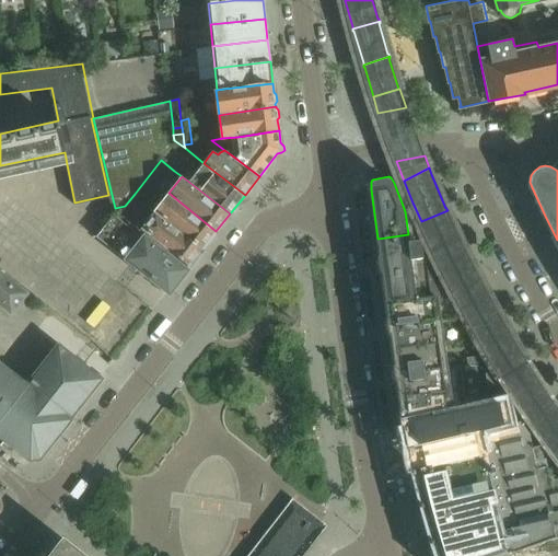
[(216,231),(169,193),(155,210),(202,247),(216,231)]
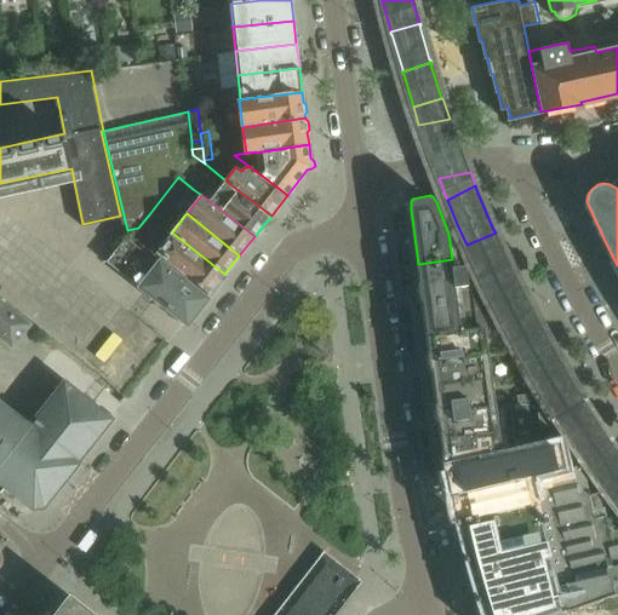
[(224,274),(172,233),(149,214),(138,228),(133,234),(209,294),(224,274)]
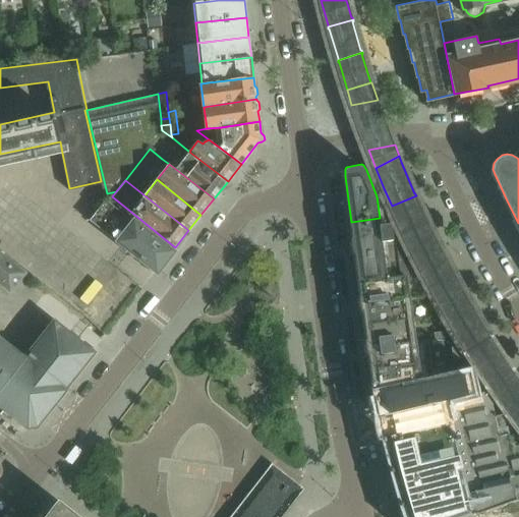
[(431,231),(416,197),(417,197),(416,195),(392,206),(393,209),(394,208),(410,242),(431,231)]
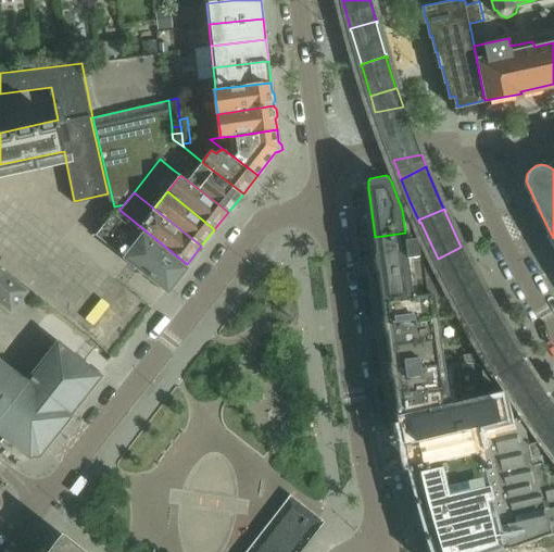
[(140,266),(166,287),(170,289),(186,267),(114,211),(105,223),(97,234),(140,266)]
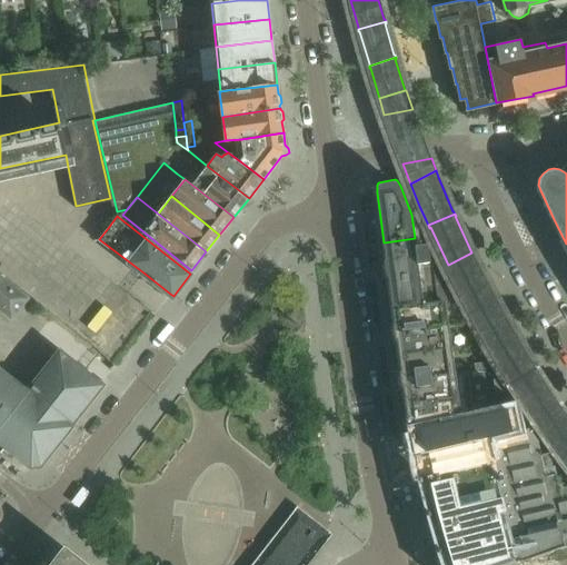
[(415,238),(384,243),(387,266),(426,261),(423,238),(415,238)]
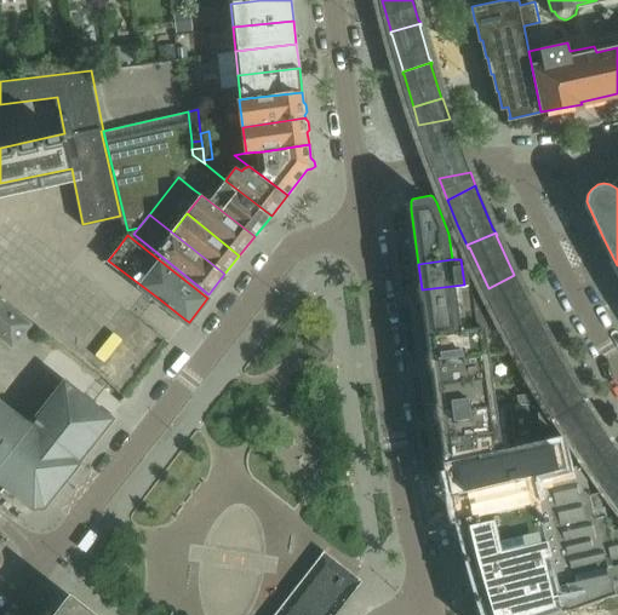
[(526,298),(514,275),(488,288),(496,304),(526,298)]
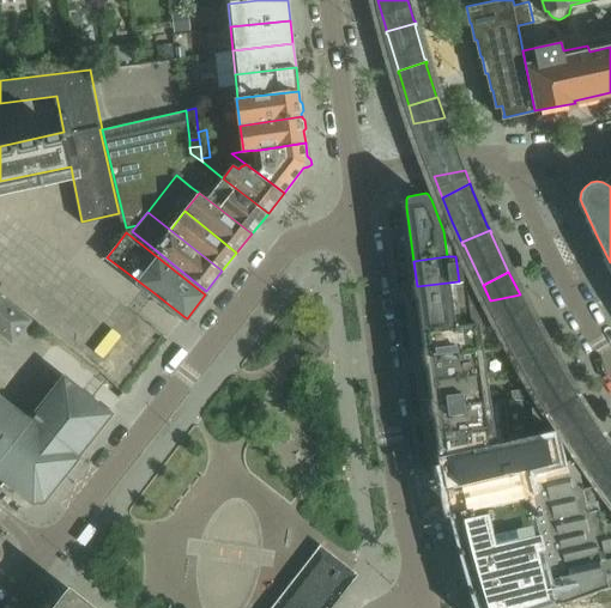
[(459,281),(417,286),(423,329),(457,326),(465,323),(459,281)]
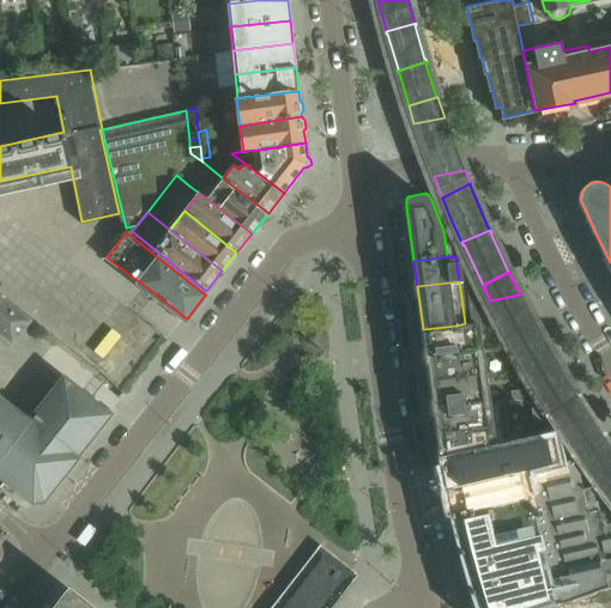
[(32,318),(0,292),(0,330),(14,342),(32,318)]
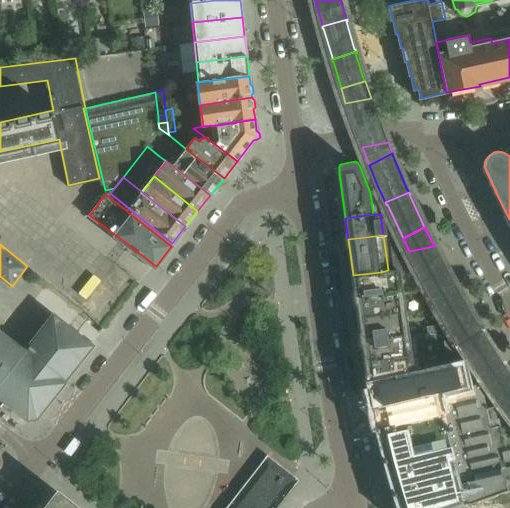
[(457,288),(434,246),(409,251),(432,295),(445,291),(457,288)]
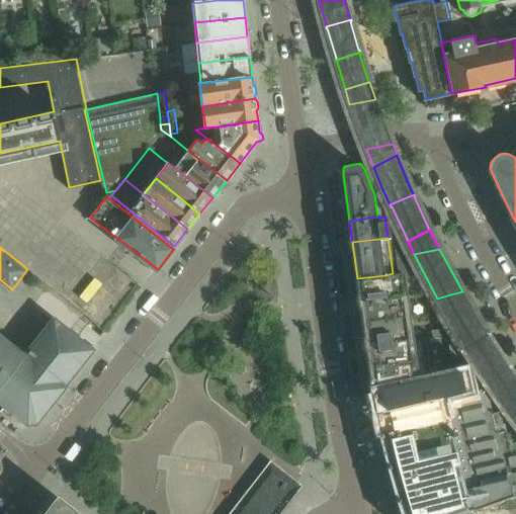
[(385,275),(357,278),(360,301),(407,294),(404,272),(393,273),(385,275)]
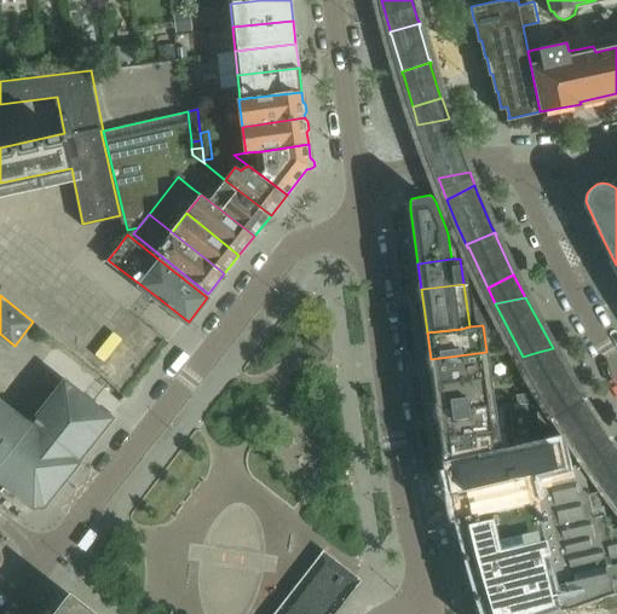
[(508,348),(503,340),(495,342),(496,351),(508,348)]
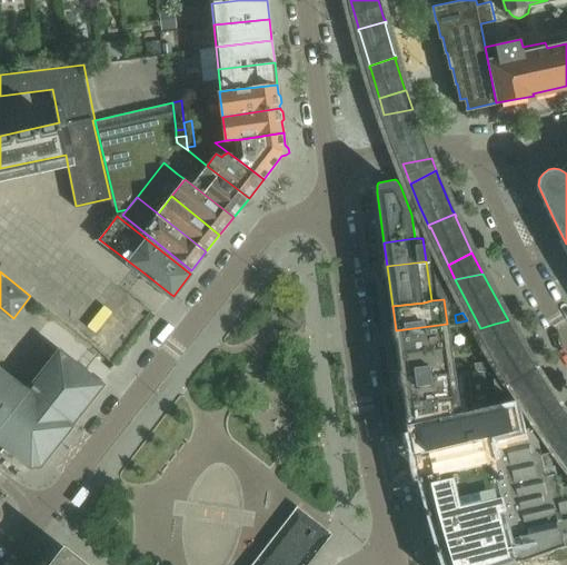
[(493,349),(515,333),(508,320),(495,324),(480,328),(493,349)]
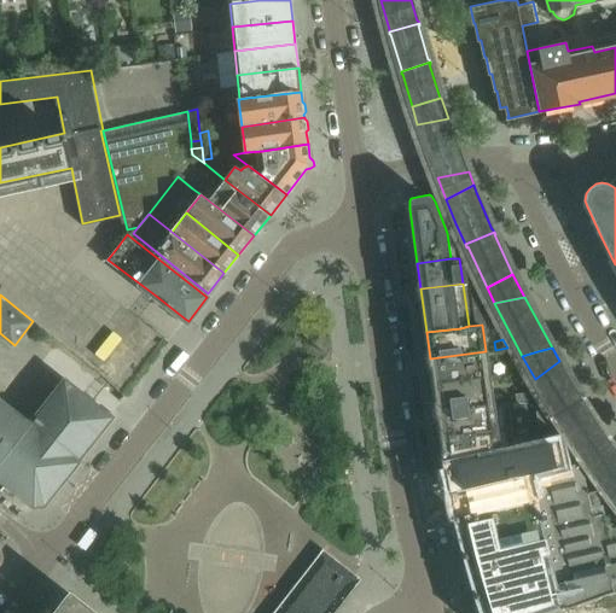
[(486,351),(430,358),(434,385),(489,377),(486,351)]
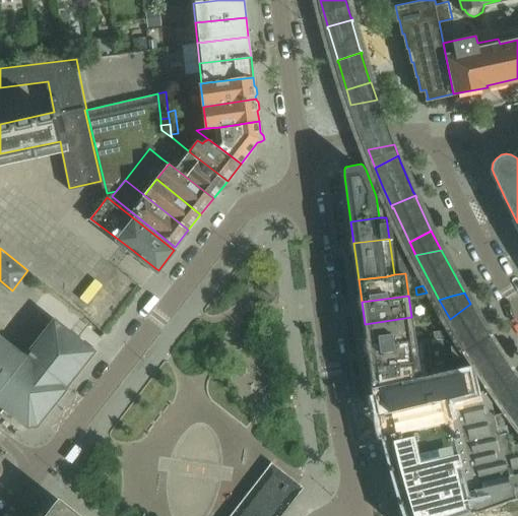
[(488,333),(470,304),(450,319),(468,347),(488,333)]
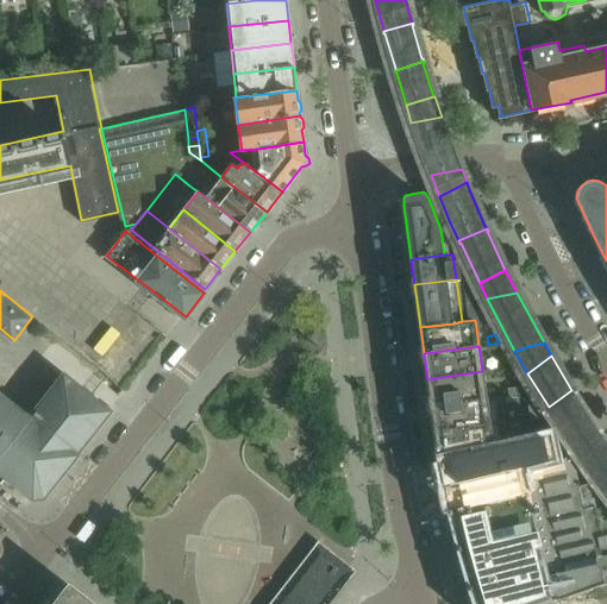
[(482,371),(427,379),(430,403),(486,396),(482,371)]
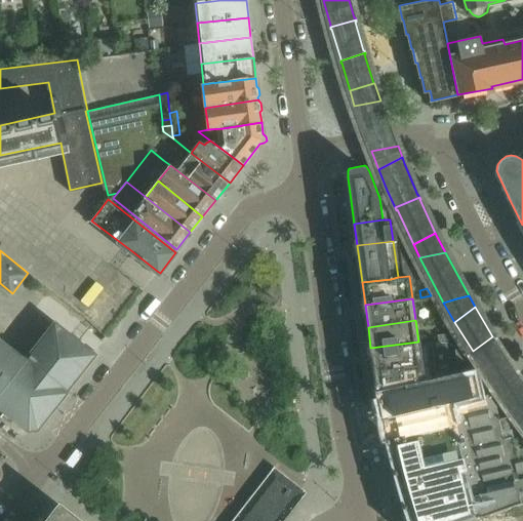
[(0,404),(30,428),(38,428),(66,393),(66,391),(95,353),(93,352),(56,323),(26,361),(0,339),(0,404)]
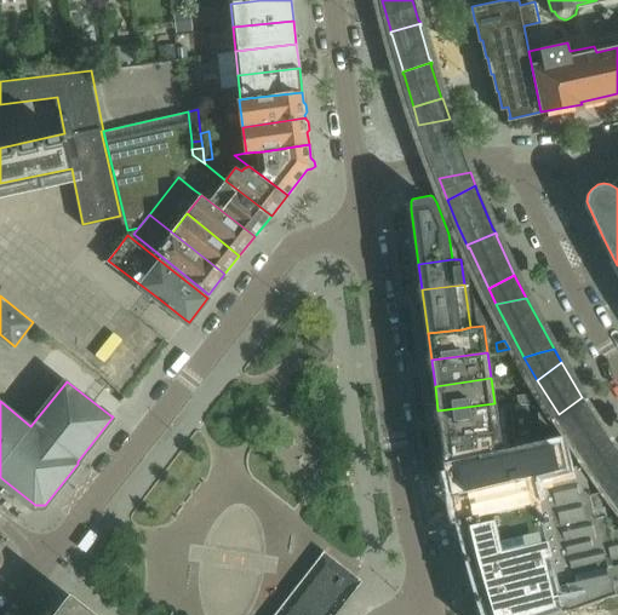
[(610,440),(582,397),(559,414),(585,458),(610,440)]
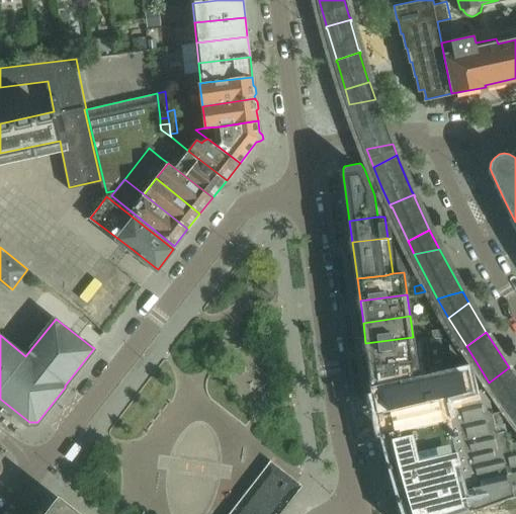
[(413,337),(365,343),(368,365),(416,359),(413,337)]
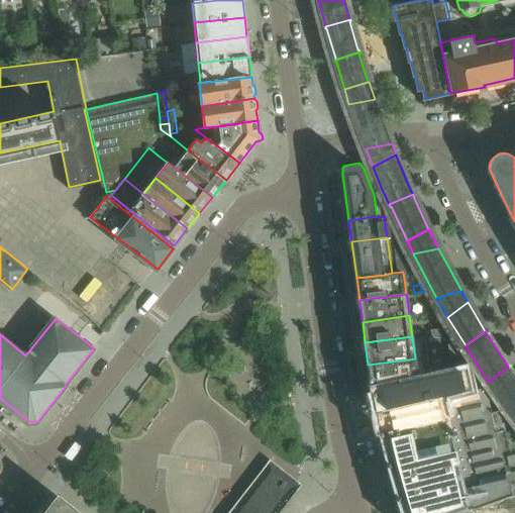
[(418,380),(415,358),(368,365),(370,378),(372,390),(418,381),(418,380)]
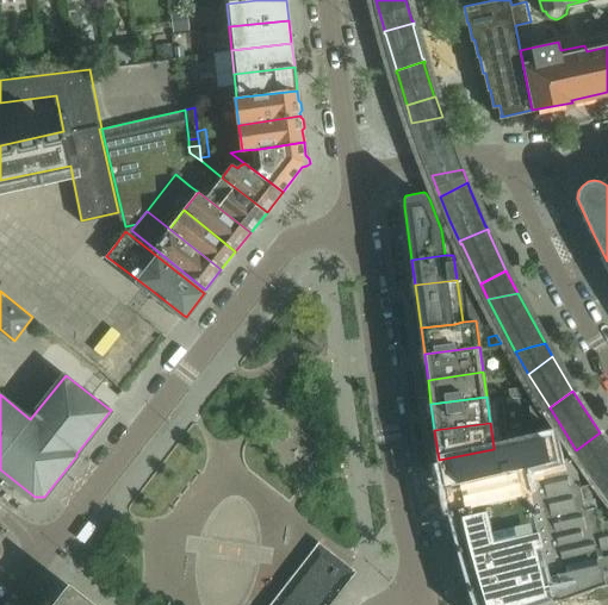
[(607,443),(600,432),(576,450),(599,482),(607,475),(607,443)]
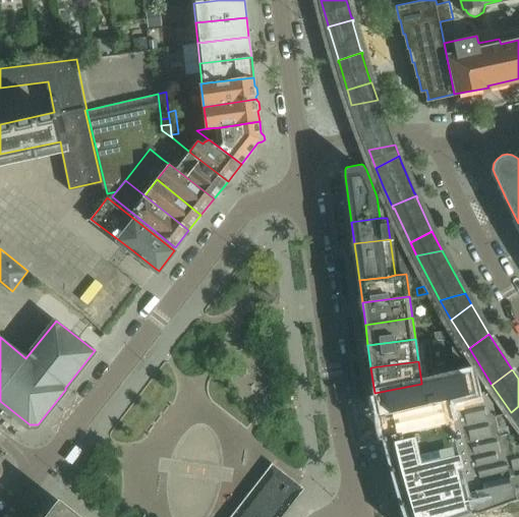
[(276,516),(306,478),(278,456),(187,387),(175,402),(151,434),(108,487),(146,516),(276,516)]
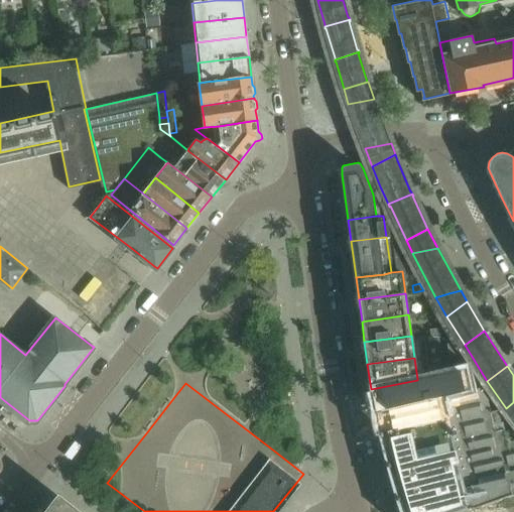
[(513,448),(509,449),(505,428),(495,429),(491,410),(488,398),(481,387),(441,396),(446,416),(380,431),(388,464),(402,511),(454,511),(513,492),(513,448)]
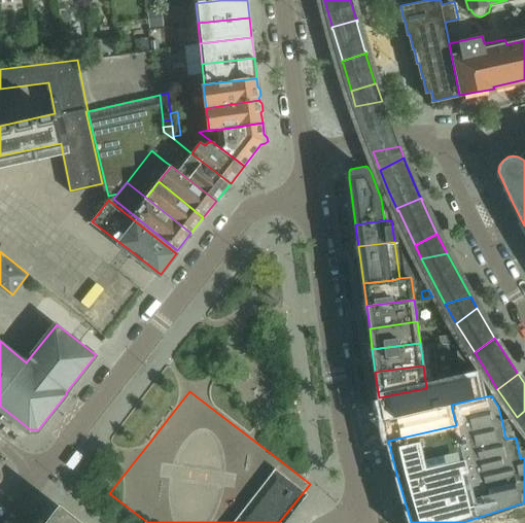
[(456,425),(451,405),(383,419),(388,441),(456,425)]
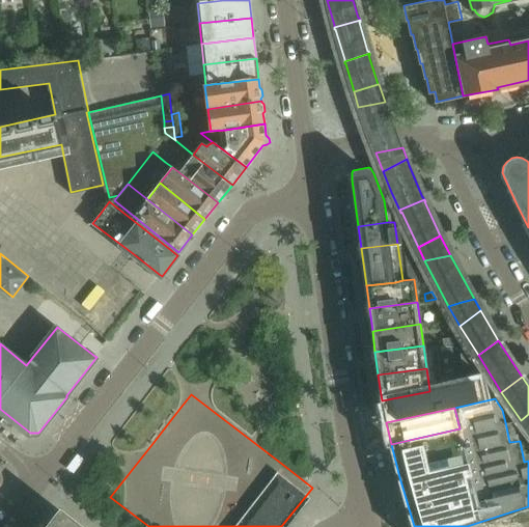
[(85,526),(60,507),(45,526),(85,526)]
